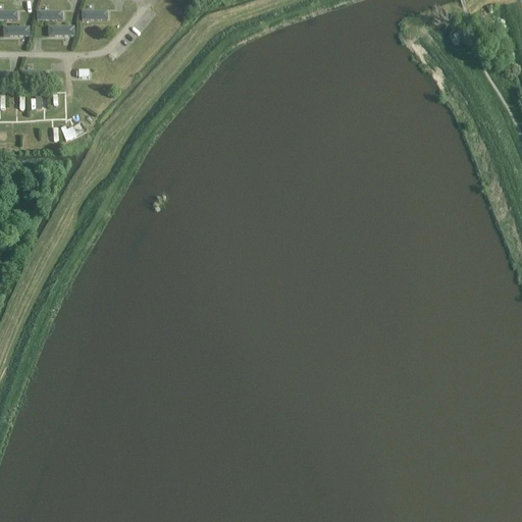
[(0,21),(18,22),(18,12),(0,12),(0,21)]
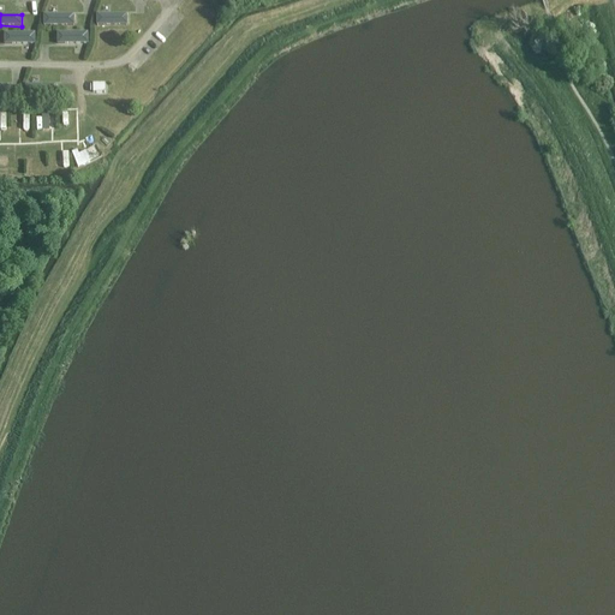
[(45,27),(75,27),(75,15),(45,15),(45,27)]
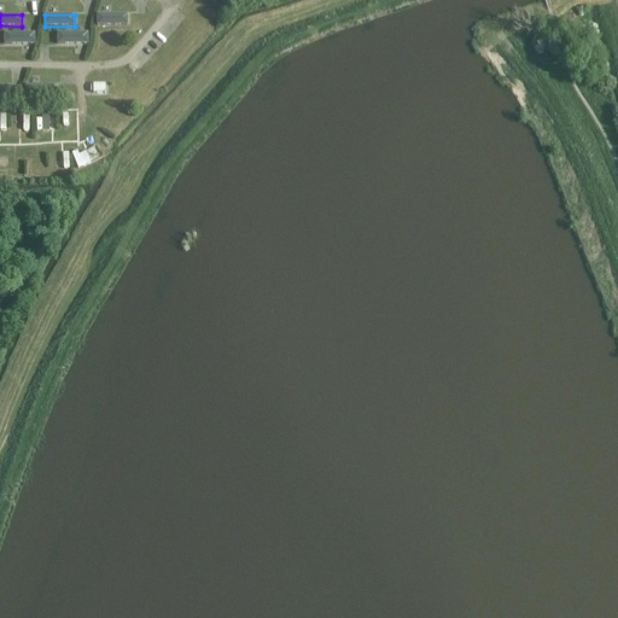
[(98,27),(128,25),(128,15),(98,15),(98,27)]
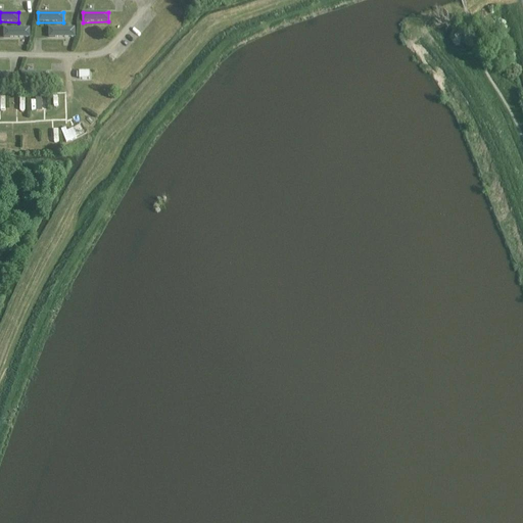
[(49,38),(76,38),(76,28),(49,28),(49,38)]
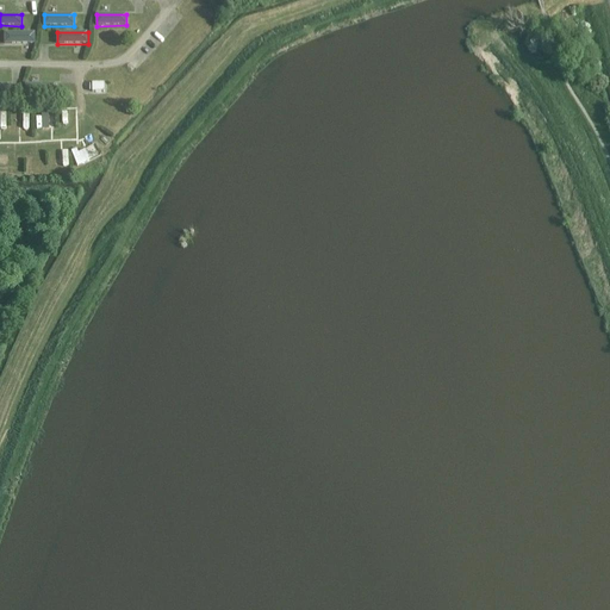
[(5,44),(35,44),(35,33),(5,33),(5,44)]
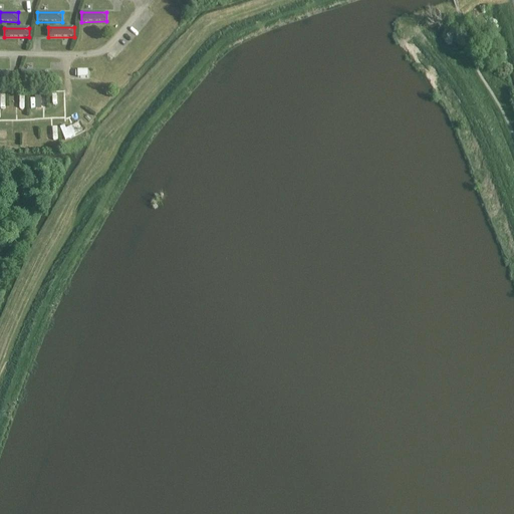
[(47,70),(21,71),(21,80),(47,80),(47,70)]
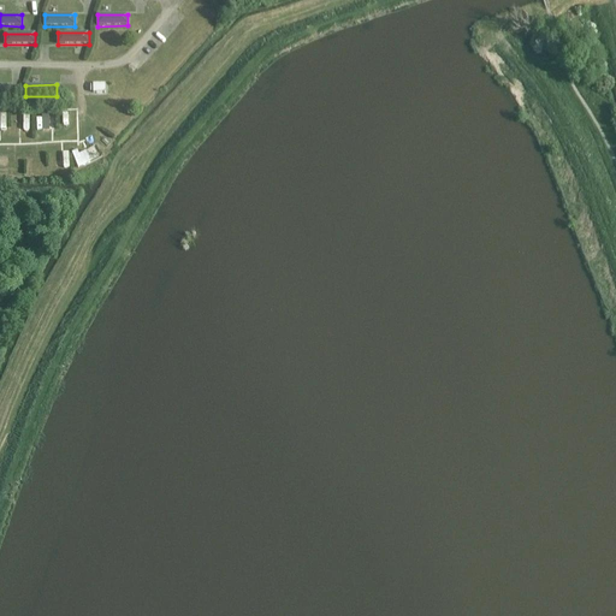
[(41,173),(41,164),(29,164),(29,173),(41,173)]
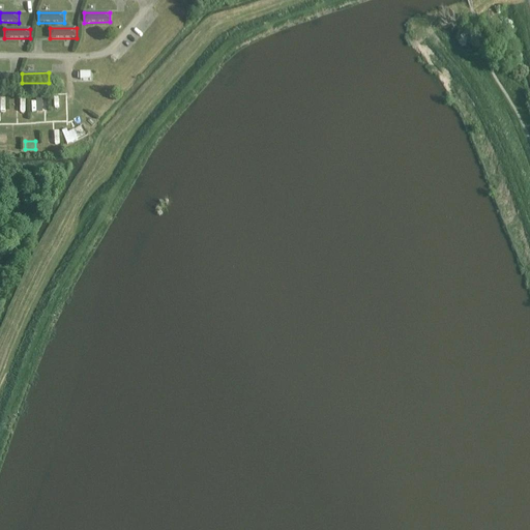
All buildings are outlined.
